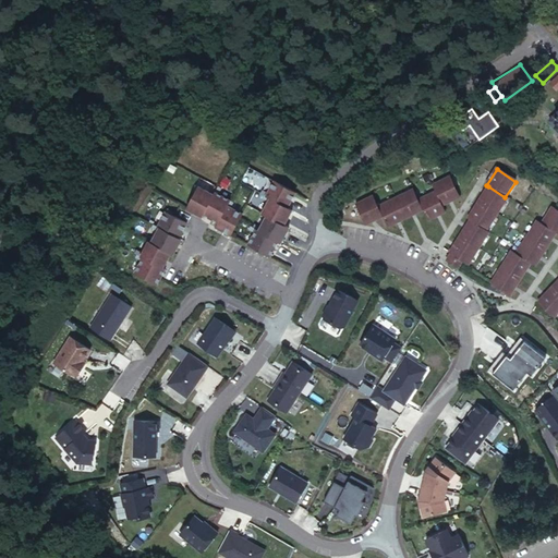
[(450,178),(434,185),(436,192),(444,206),(459,198),(450,178)]
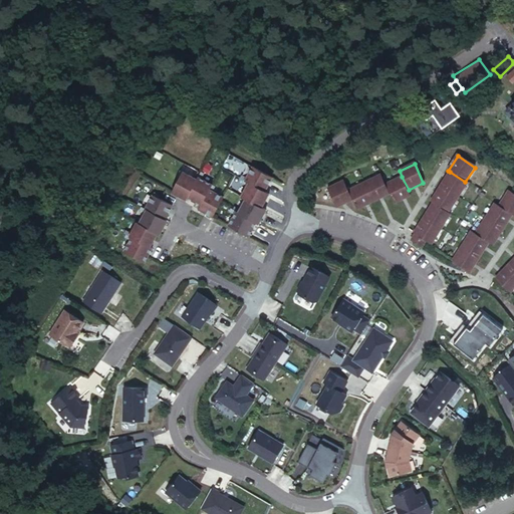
[(244,180),(265,192),(272,178),(253,167),(247,178),(242,176),(241,178),(244,180)]
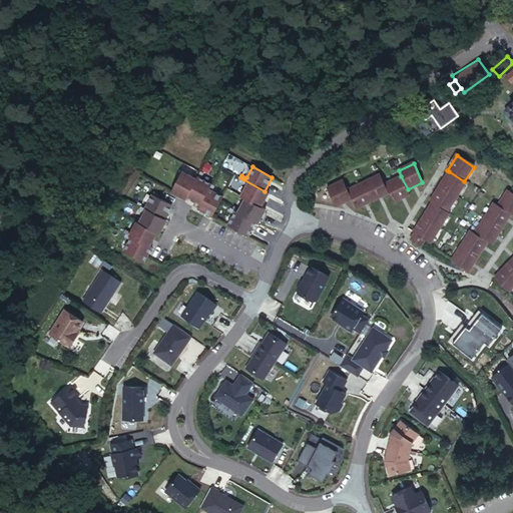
[(171,192),(186,199),(187,197),(196,180),(180,171),(177,176),(179,177),(171,192)]
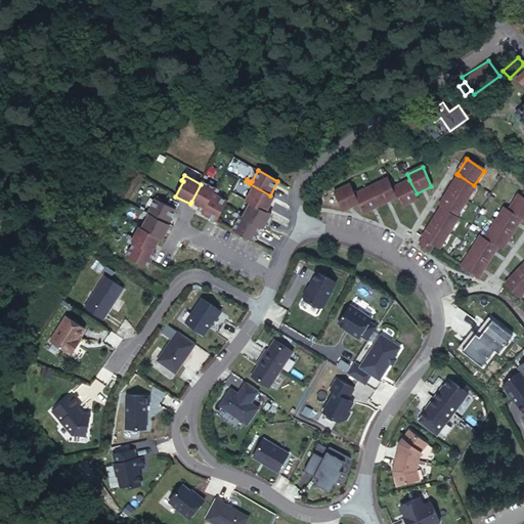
[(459,175),(449,189),(467,202),(476,186),(474,185),(459,175)]
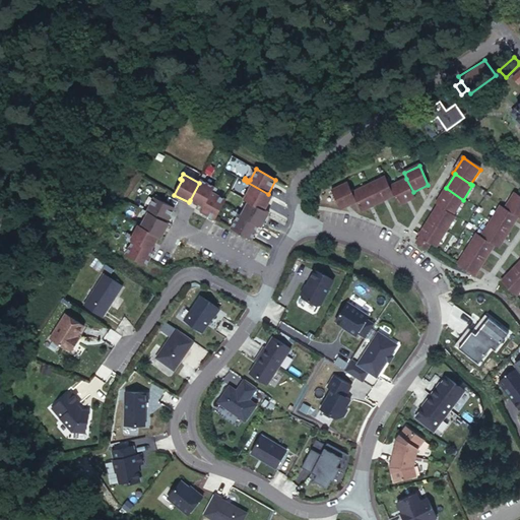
[(190,200),(203,207),(214,187),(203,182),(206,176),(203,175),(199,183),(190,200)]
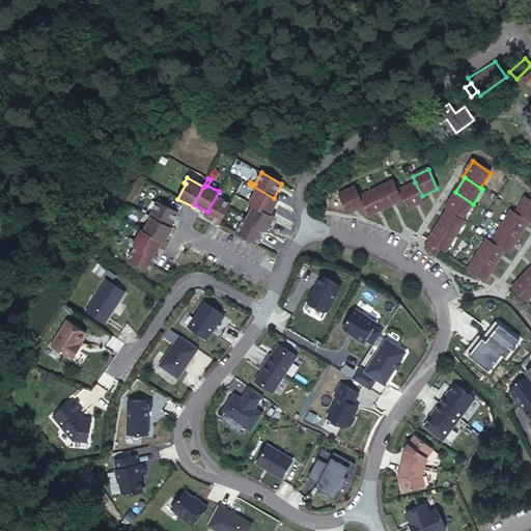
[(393,179),(376,188),(387,206),(402,198),(398,190),(393,179)]
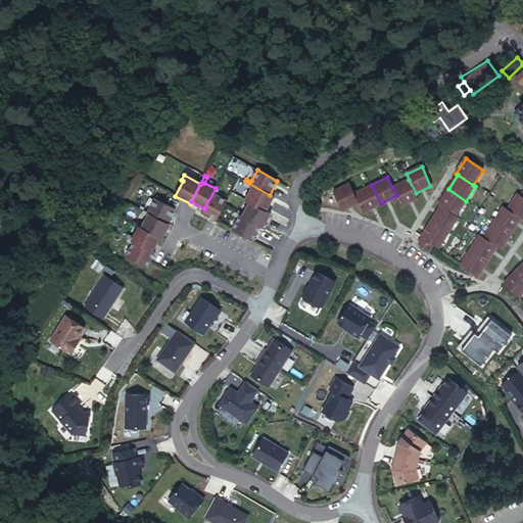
[(409,180),(392,187),(396,195),(401,206),(418,198),(409,180)]
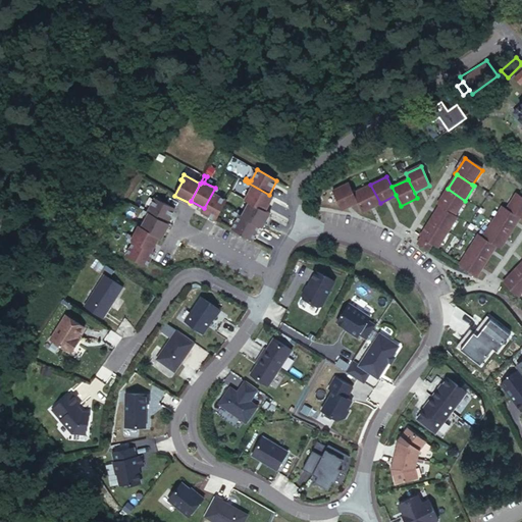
[(349,181),(333,190),(343,209),(359,201),(355,193),(349,181)]
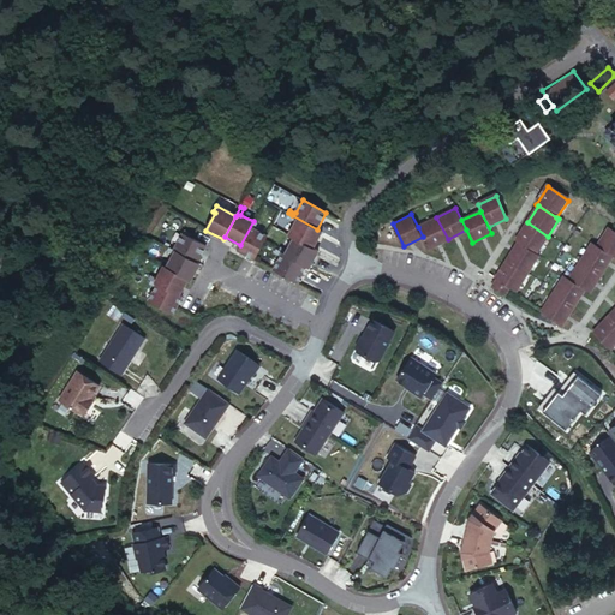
[(294,238),(314,248),(322,232),(317,230),(292,215),(290,219),(297,222),(290,236),(294,238)]
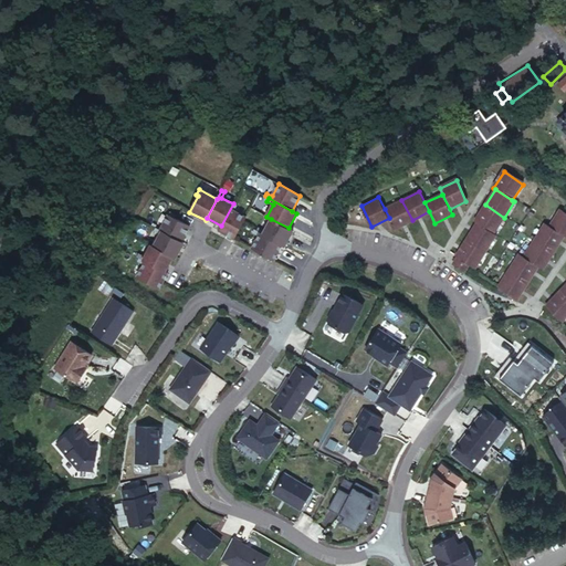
[(401,200),(385,209),(389,218),(395,229),(412,220),(401,200)]
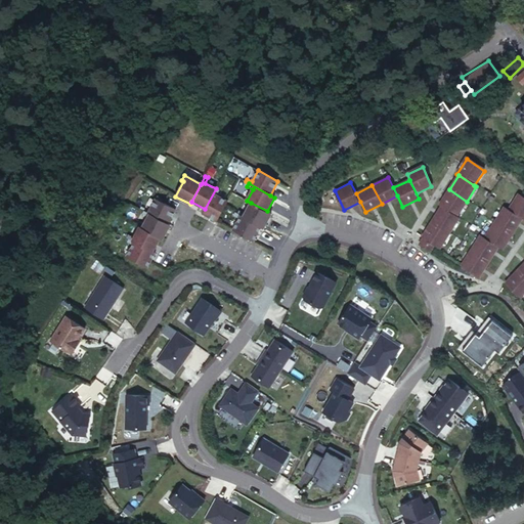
[(205,209),(203,214),(217,221),(228,202),(216,194),(218,190),(216,188),(205,209)]
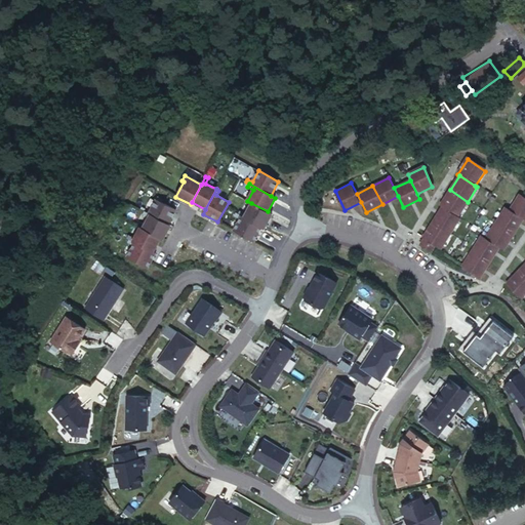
[(468,202),(450,190),(440,205),(442,206),(457,216),(468,202)]
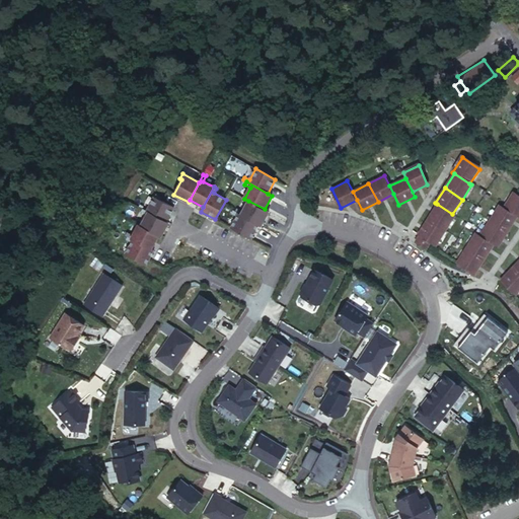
[(518,196),(515,194),(505,208),(518,217),(518,196)]
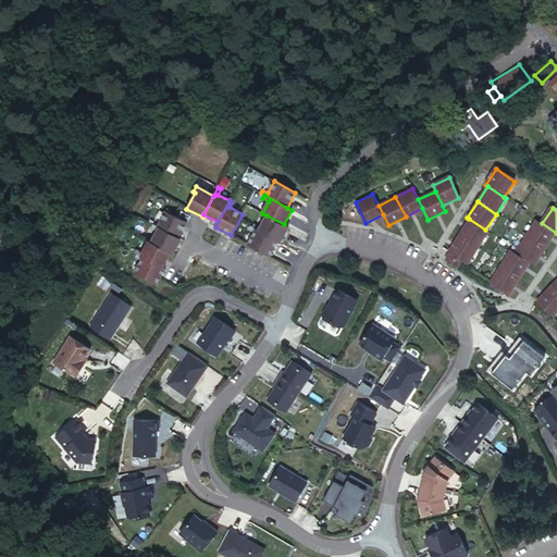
[(157,226),(178,238),(187,223),(171,215),(172,212),(166,209),(157,226)]
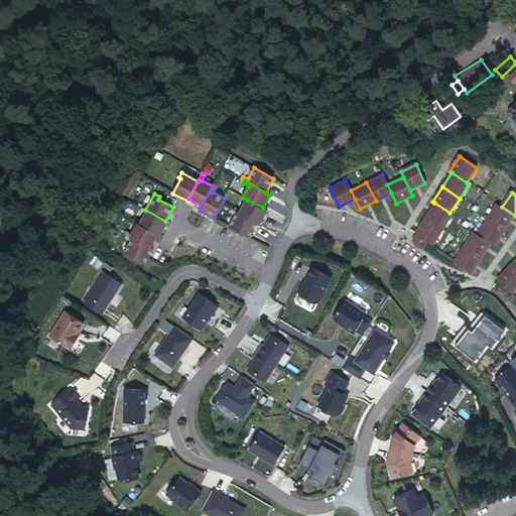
[(234,212),(257,224),(259,225),(267,211),(263,208),(247,200),(241,212),(236,209),(234,212)]
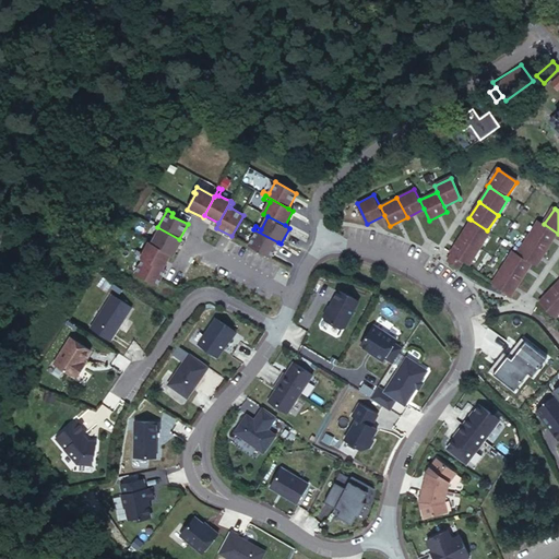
[(471,219),(460,236),(478,249),(489,233),(487,230),(471,219)]
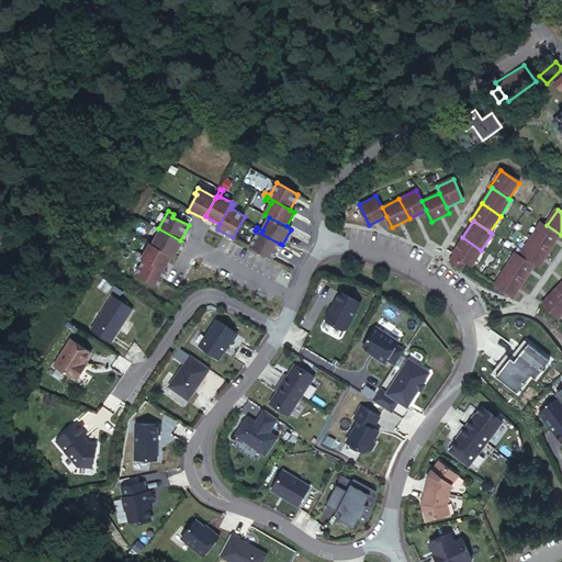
[(542,223),(531,238),(550,251),(561,235),(547,225),(542,223)]
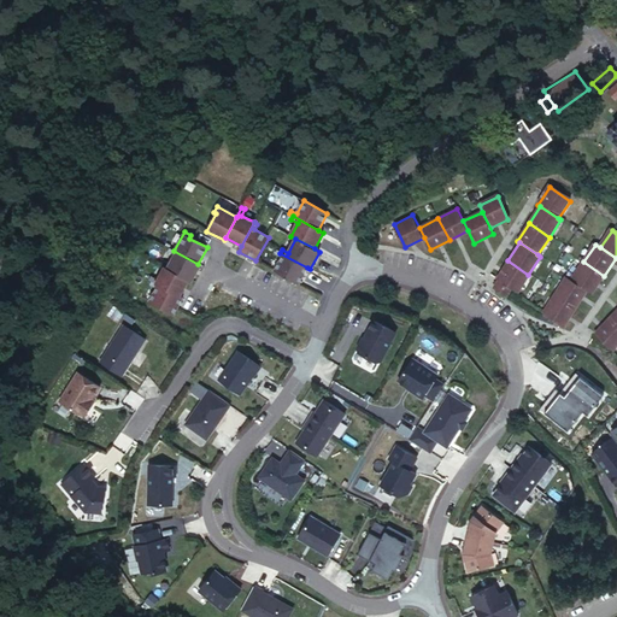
[(200,265),(198,264),(174,251),(169,248),(168,253),(174,257),(166,270),(189,281),(192,282),(200,265)]
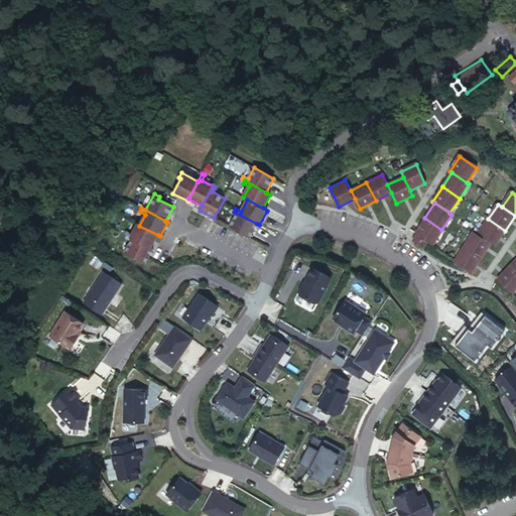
[(250,238),(257,224),(234,212),(232,210),(231,213),(236,216),(230,227),(250,238)]
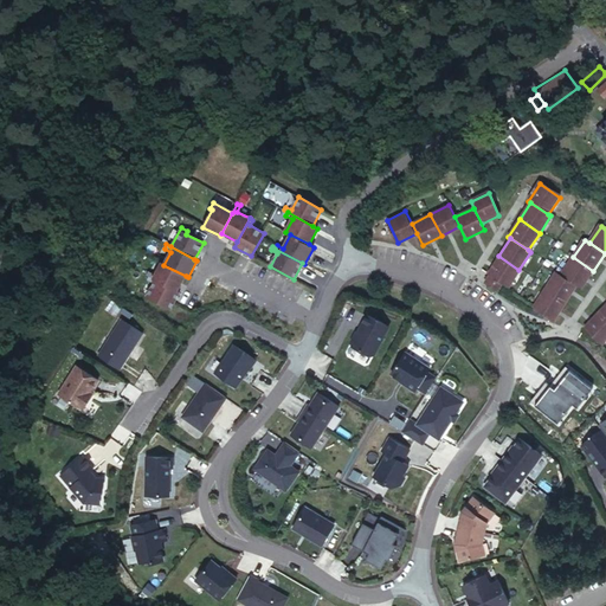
[(519,270),(498,256),(488,274),(489,275),(484,283),(496,290),(501,283),(508,287),(519,270)]
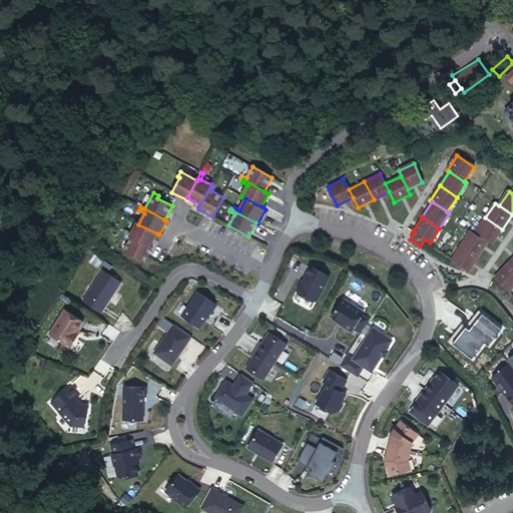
[(485,217),(475,232),(488,240),(492,243),(502,229),(485,217)]
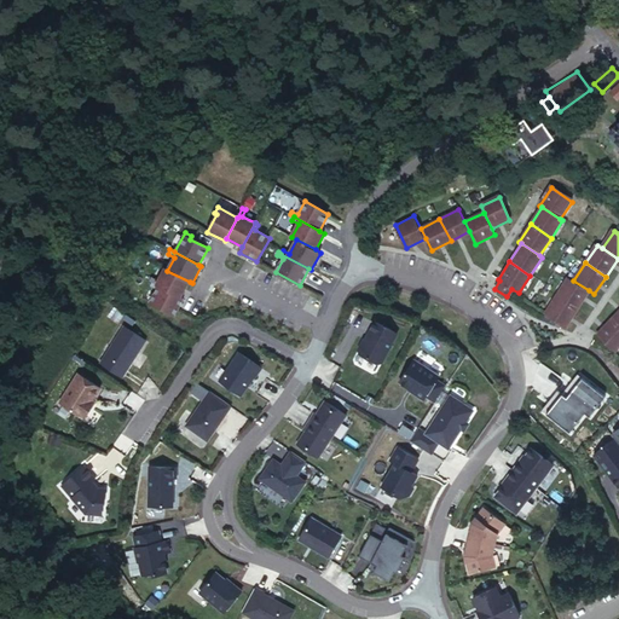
[(152,283),(180,299),(190,282),(167,271),(165,270),(157,283),(151,279),(150,282),(152,283)]
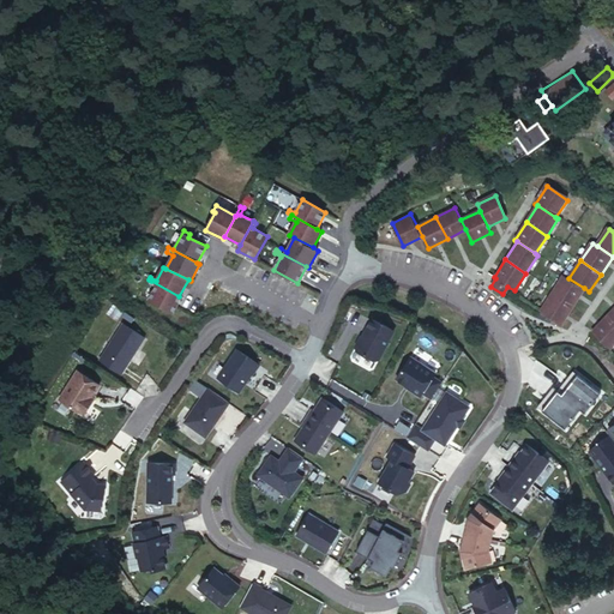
[(564,275),(552,292),(572,306),(584,288),(569,278),(564,275)]
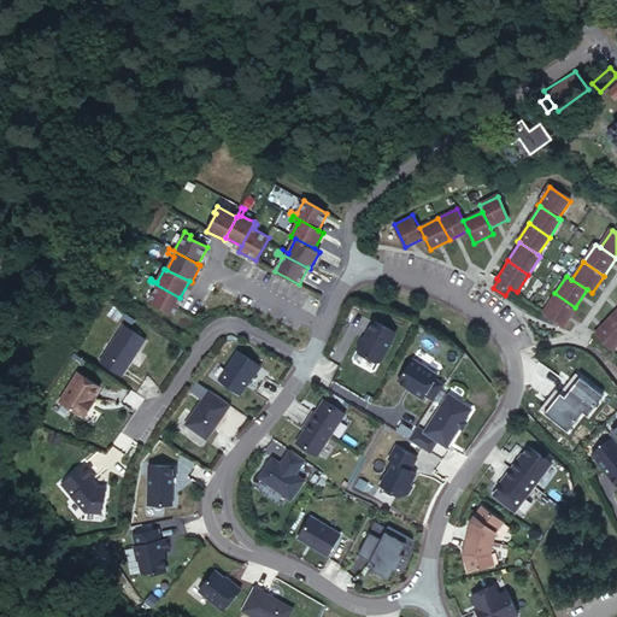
[(151,303),(174,315),(183,299),(180,298),(152,282),(151,285),(158,289),(151,303)]
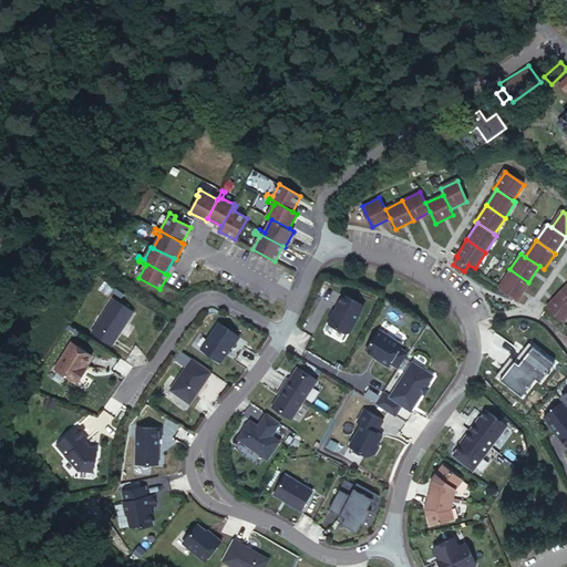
[(528,282),(509,269),(498,288),(517,299),(521,294),(528,282)]
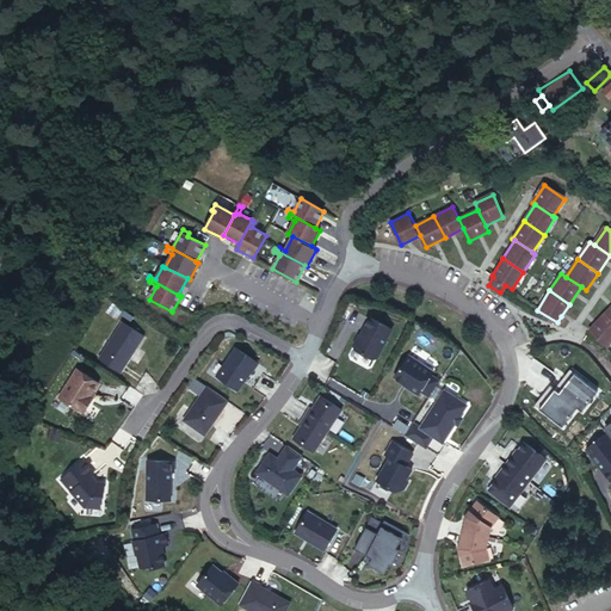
[(116,302),(109,313),(116,318),(123,308),(116,302)]
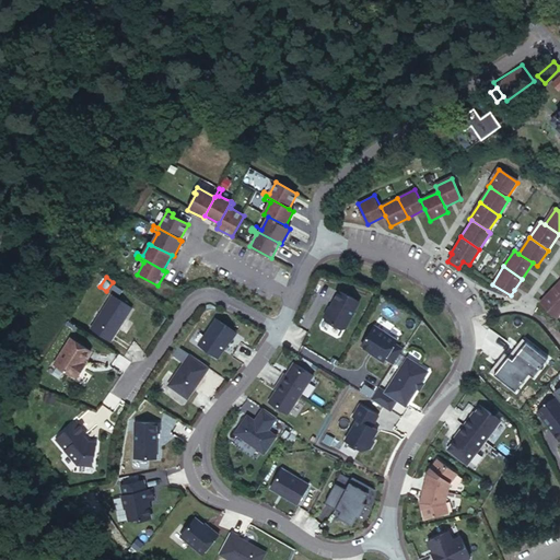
[(559,312),(559,294),(552,288),(539,302),(556,317),(559,312)]
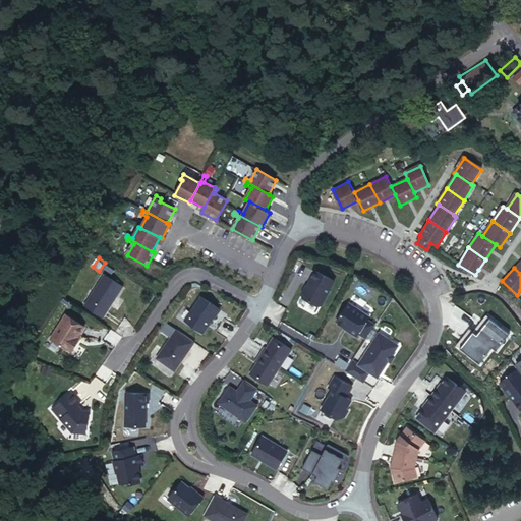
[(335,279),(315,270),(309,282),(311,282),(309,286),(308,285),(306,285),(302,294),(303,297),(319,305),(323,304),(335,279)]
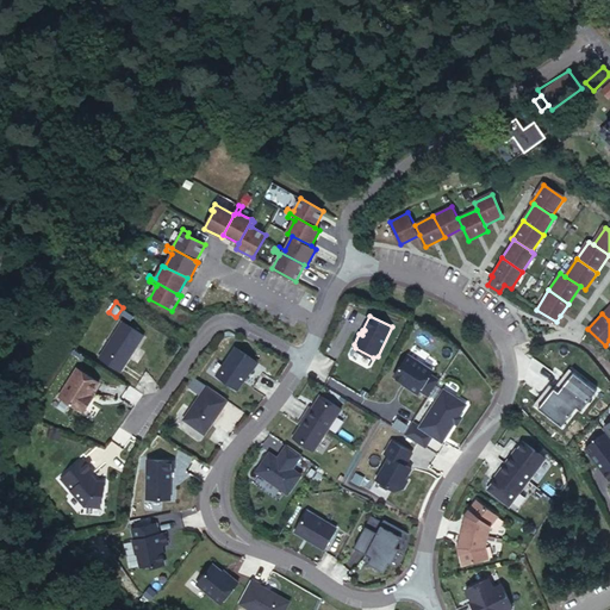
[(122,323),(98,360),(120,373),(143,336),(122,323)]
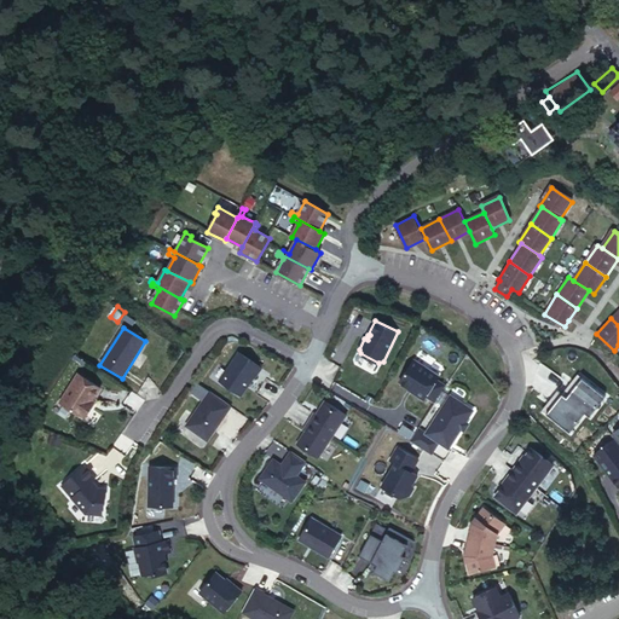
[(239,353),(220,381),(241,395),(247,387),(246,386),(248,382),(249,383),(255,375),(261,368),(239,353)]
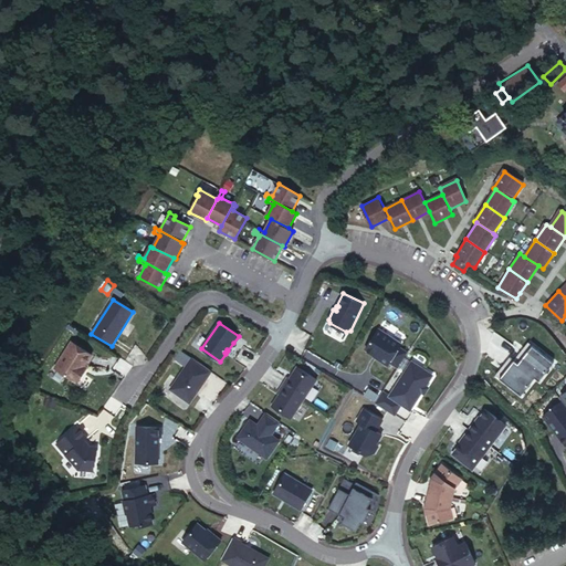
[(378,329),(365,349),(380,358),(379,359),(388,366),(390,363),(398,367),(408,353),(400,347),(401,344),(378,329)]
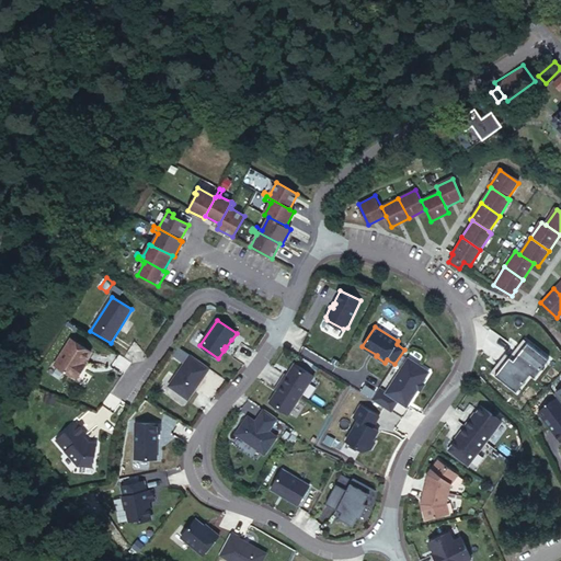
[(527,339),(521,346),(525,351),(531,342),(527,339)]
